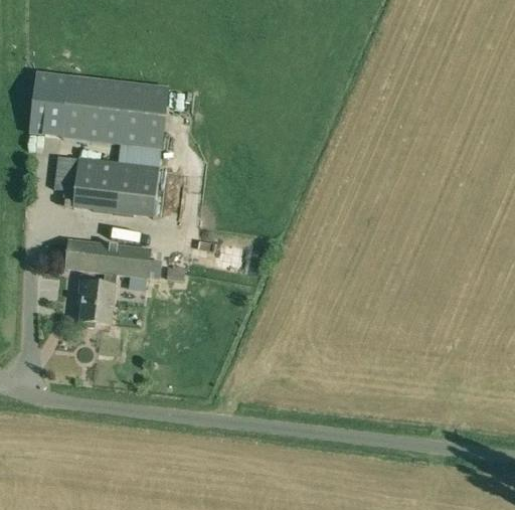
[(162,148),(169,86),(36,69),(29,132),(162,148)]
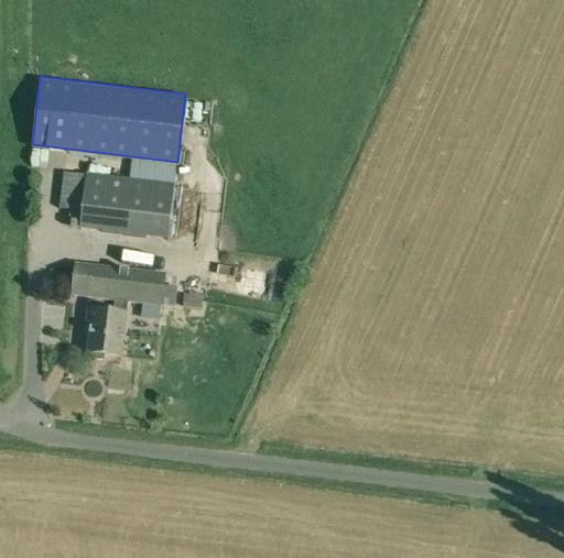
[(80,207),(85,172),(63,168),(58,205),(80,207)]
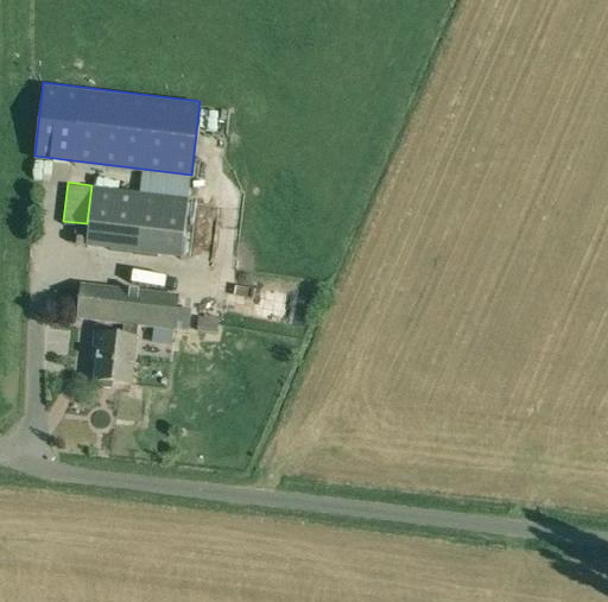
[(188,197),(92,185),(87,223),(84,242),(181,254),(188,197)]
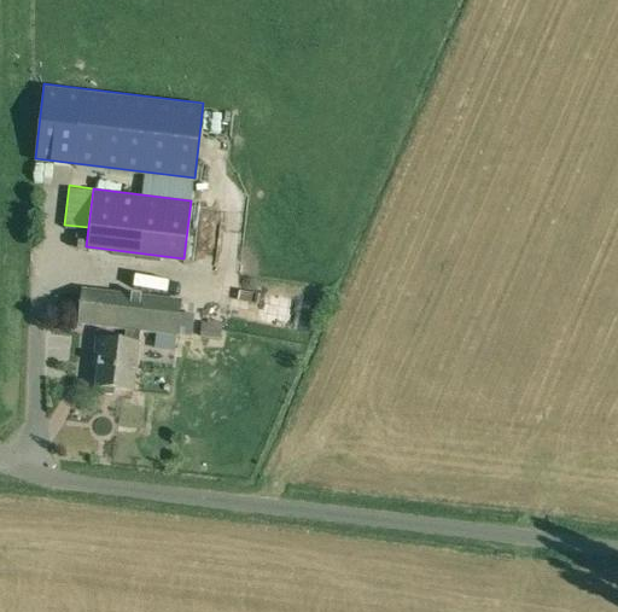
[(77,321),(127,327),(139,328),(179,332),(182,296),(81,285),(77,321)]
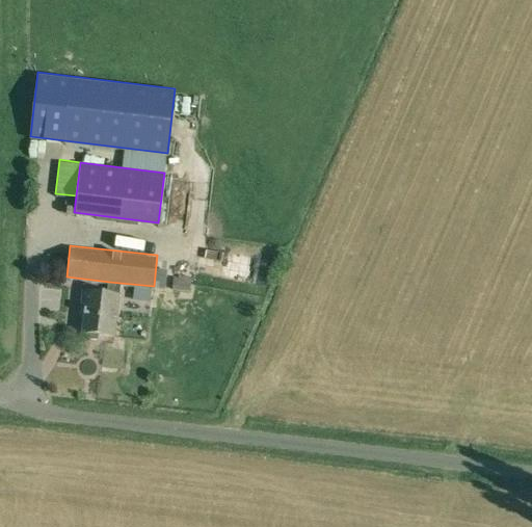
[(190,277),(174,274),(173,285),(188,288),(190,277)]
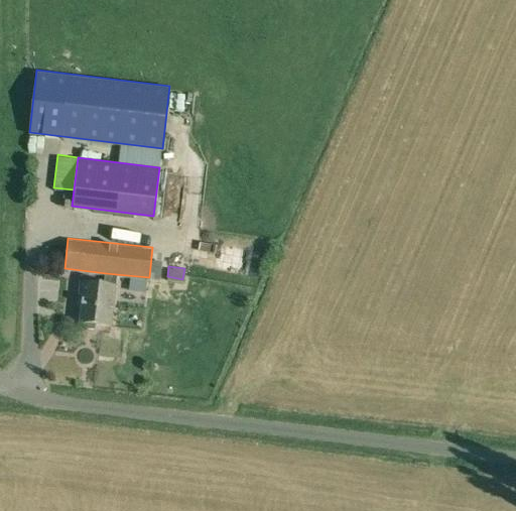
[(116,274),(106,273),(105,283),(81,281),(80,292),(84,292),(81,320),(84,321),(85,326),(94,327),(96,322),(111,324),(115,282),(116,274)]
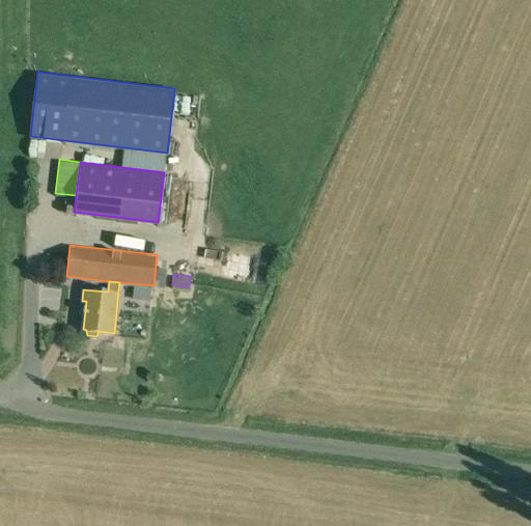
All buildings are outlined.
